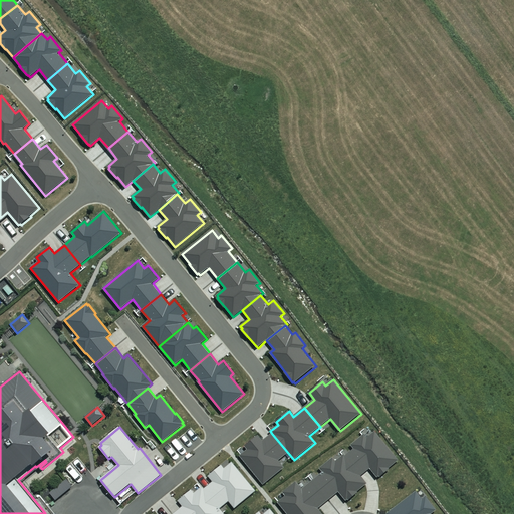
[(354,449),(346,455),(362,475),(370,468),(378,477),(380,476),(381,477),(391,470),(390,468),(400,460),(376,431),(368,437),(365,434),(351,445),(354,449)]
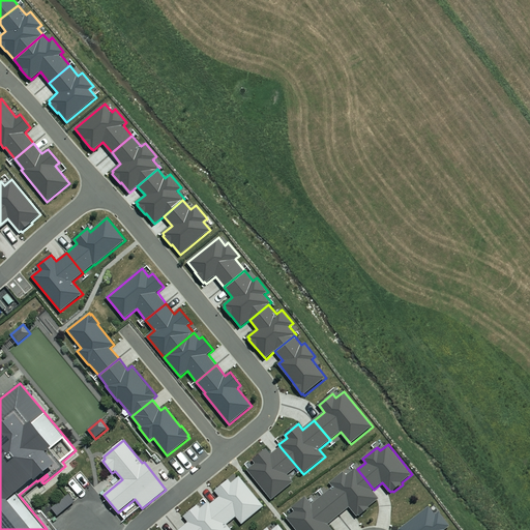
[(255,464),(246,470),(271,500),(293,482),(287,475),(297,467),(281,447),(270,454),(266,449),(253,460),(255,464)]
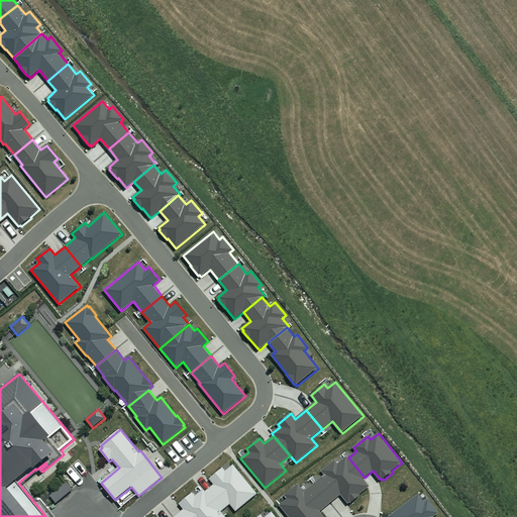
[(371,487),(365,478),(348,457),(347,456),(338,463),(335,459),(322,471),(325,475),(315,484),(331,503),(341,495),(349,504),(350,502),(351,503),(362,496),(360,495),(371,487)]
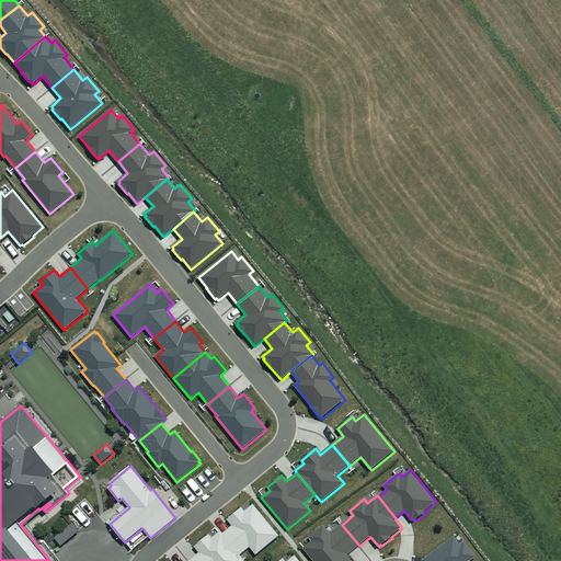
[(258,556),(281,536),(254,504),(245,512),(242,508),(228,519),(232,526),(224,534),(241,556),(251,547),(258,556)]
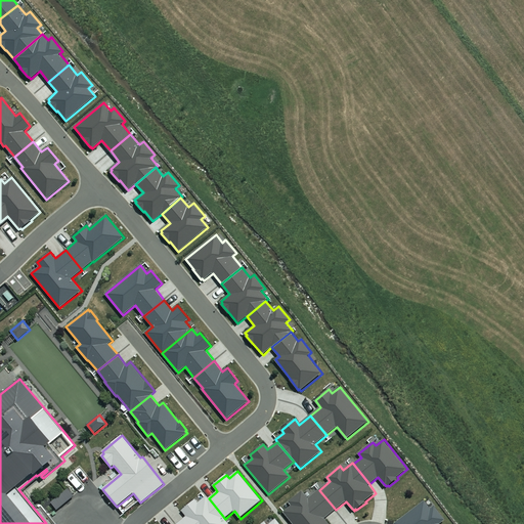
[(329,523),(325,519),(336,510),(319,490),(309,498),(303,491),(289,503),(292,506),(284,513),(293,523),(329,523)]
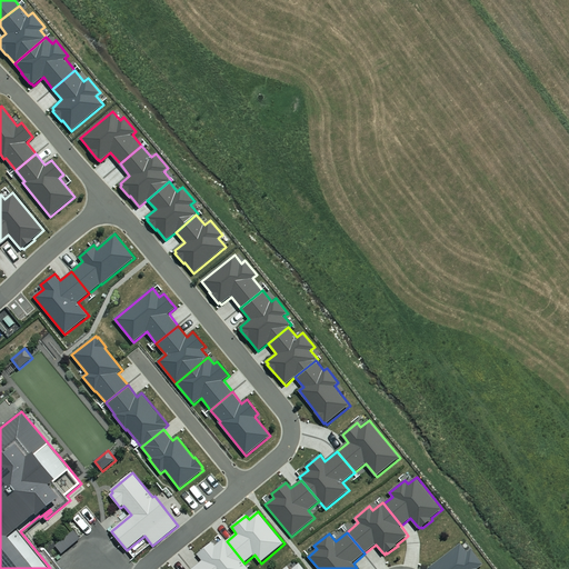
[(248,568),(245,563),(227,541),(225,539),(216,546),(212,542),(197,555),(202,560),(191,568),(248,568)]
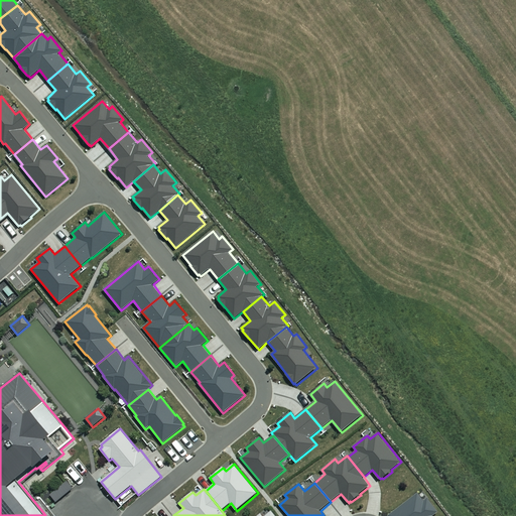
[(433,515),(434,515),(438,512),(428,499),(424,501),(419,494),(389,515),(388,515),(433,515)]
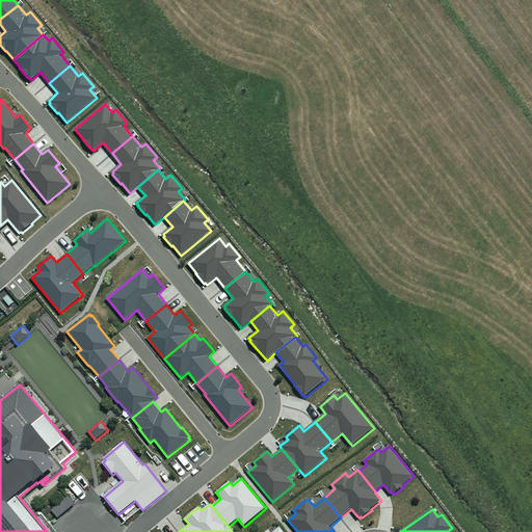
All buildings are outlined.
